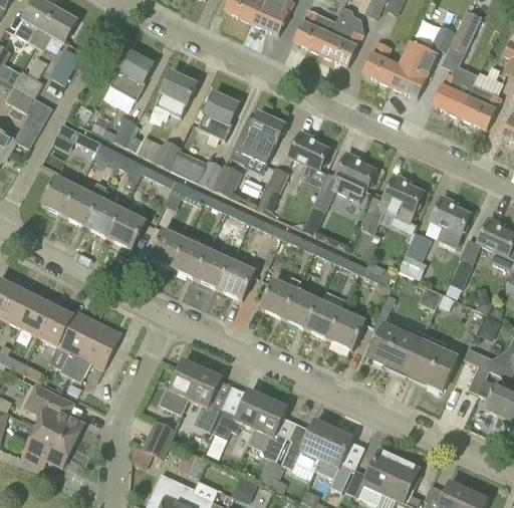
[(0,0),(0,17),(5,9),(10,0),(0,0)]
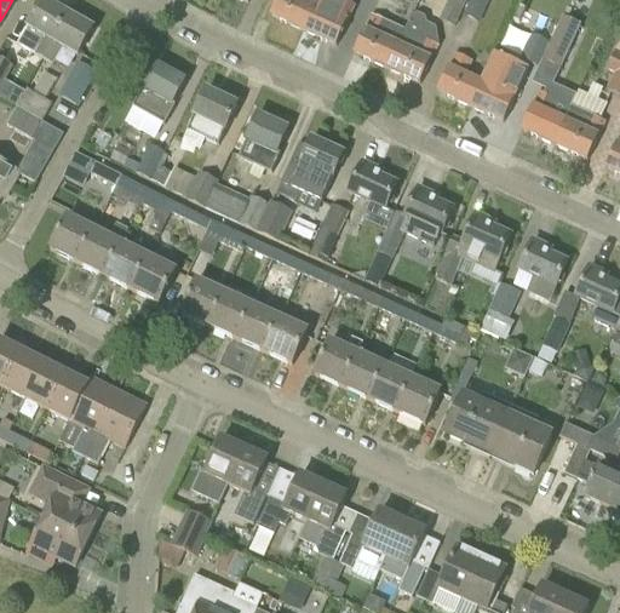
[(42,55),(68,11),(49,0),(40,0),(17,40),(42,55)]
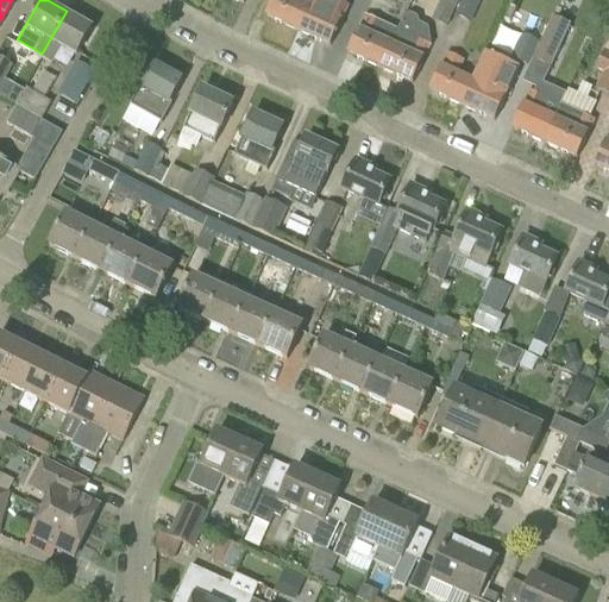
[(299,26),(309,0),(308,2),(302,0),(270,0),(265,11),(299,26)]
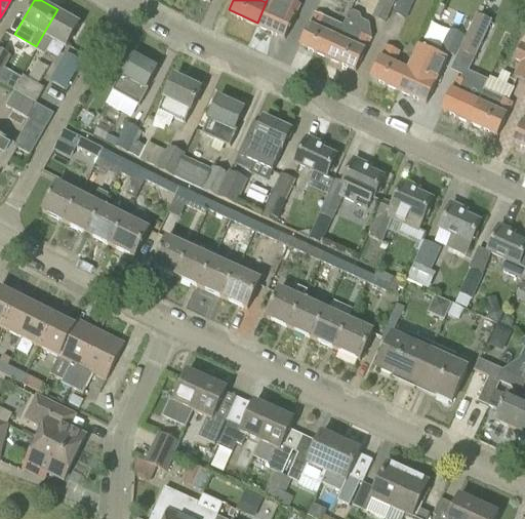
[(267,0),(257,23),(285,35),(299,2),(295,0),(267,0)]
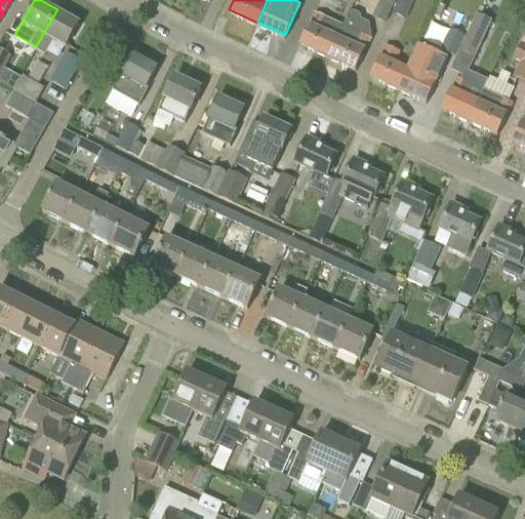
[(385,20),(393,0),(376,0),(371,13),(385,20)]
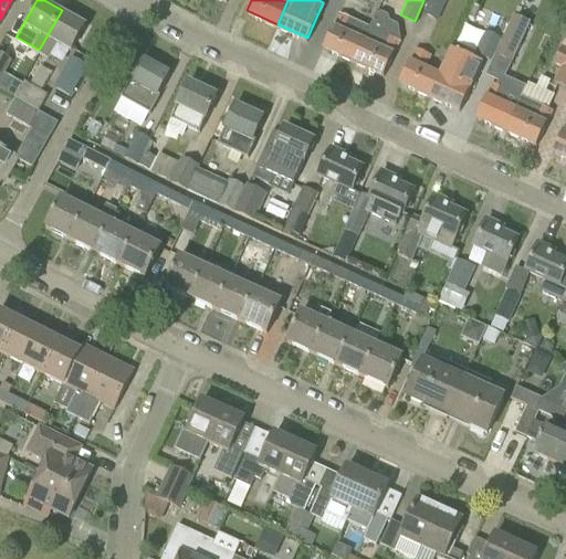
[(369,23),(353,59),(384,73),(399,38),(398,21),(389,18),(388,11),(380,8),(377,10),(376,10),(369,23)]
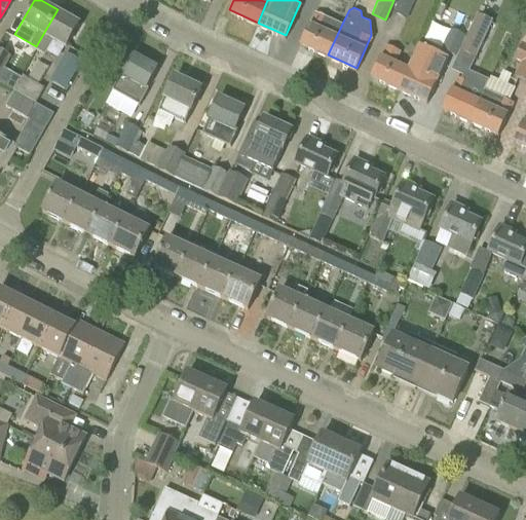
[(58,9),(36,46),(44,51),(52,36),(66,43),(79,21),(58,9)]
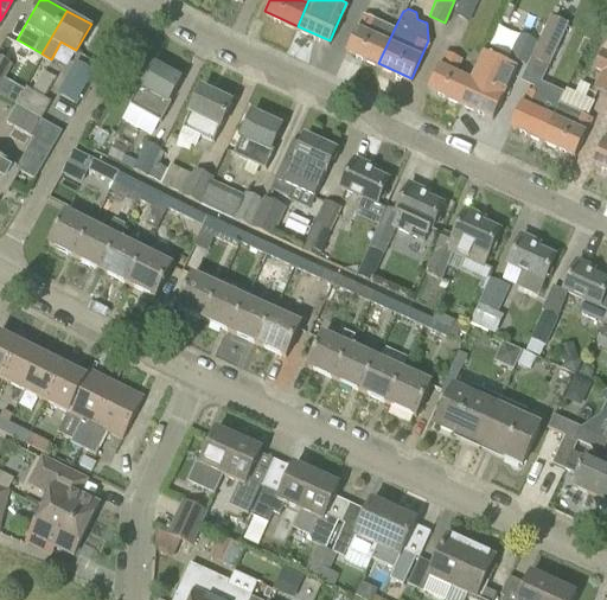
[(396,25),(364,11),(346,49),(378,63),(396,25)]
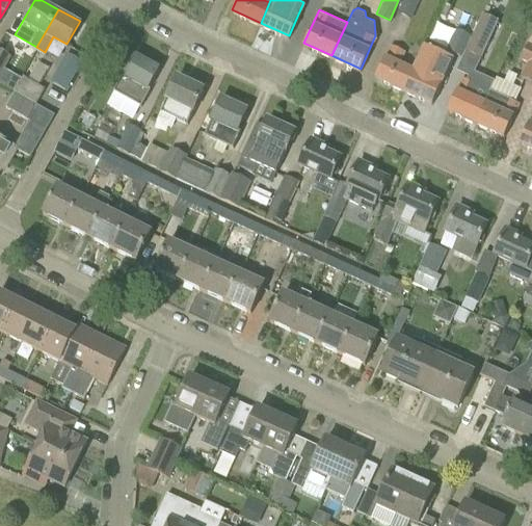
[(480,55),(495,24),(498,17),(482,10),(479,17),(464,49),(480,55)]
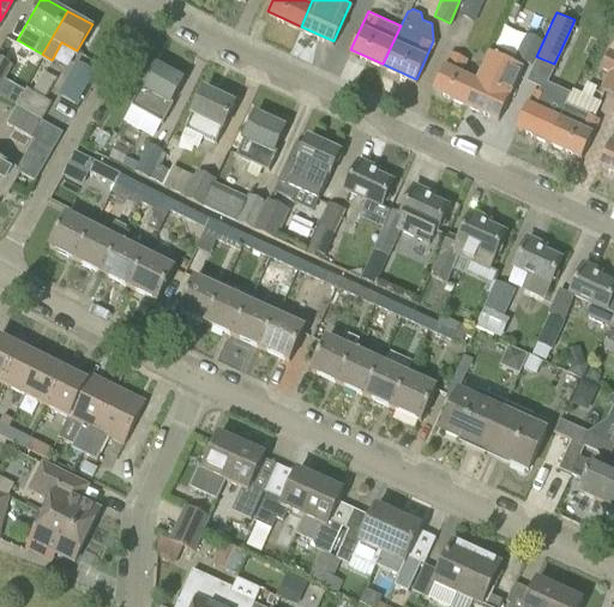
[(533,62),(543,37),(525,30),(515,54),(533,62)]
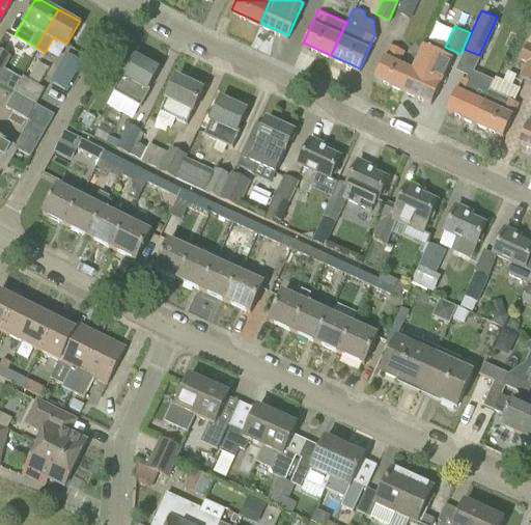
[(530,78),(530,42),(526,39),(519,55),(526,59),(520,74),(530,78)]
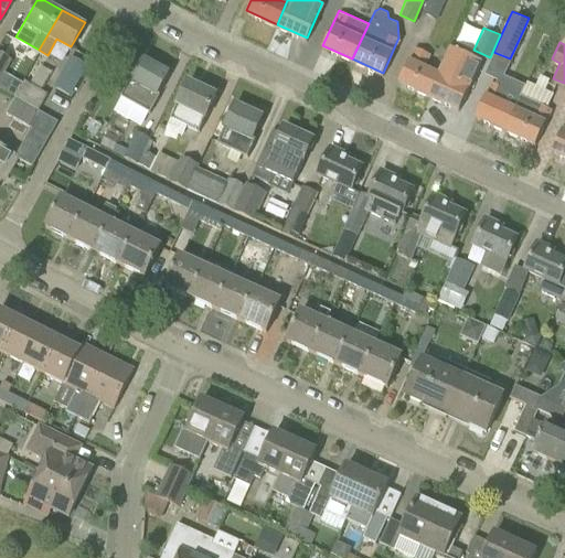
[(428,94),(438,72),(424,65),(429,51),(415,44),(398,79),(428,94)]
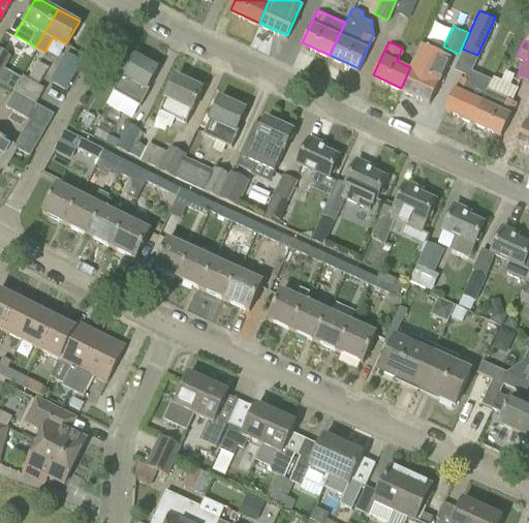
[(410,67),(401,88),(430,100),(450,56),(422,42),(410,67)]
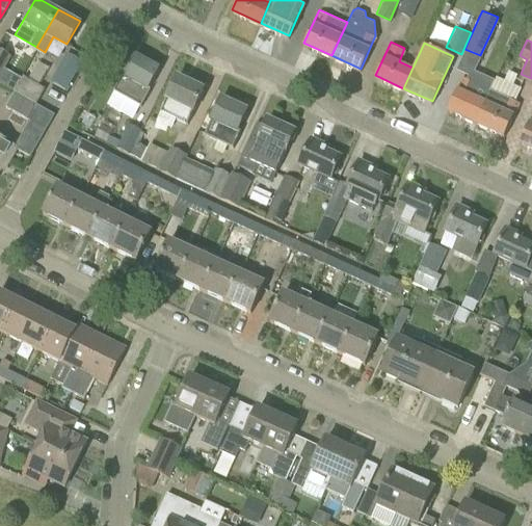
[(0,47),(0,72),(10,53),(0,47)]
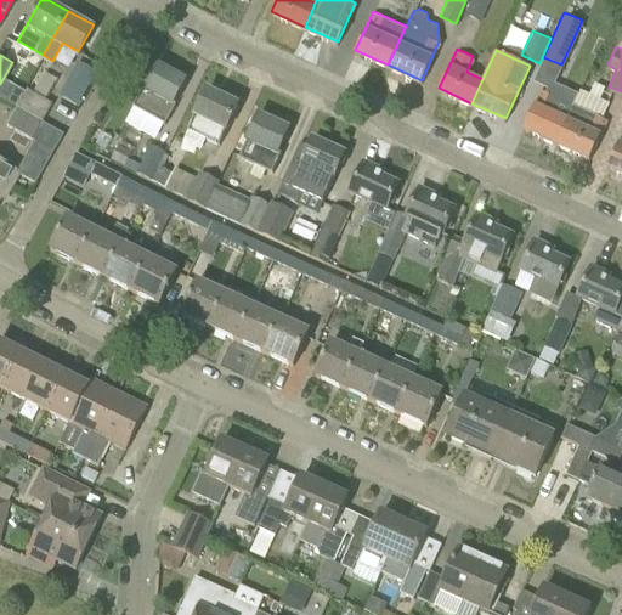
[(165,120),(175,102),(173,101),(186,77),(157,61),(134,103),(165,120)]
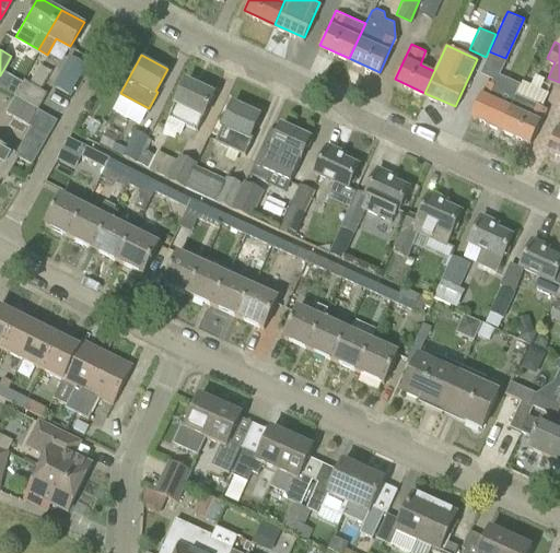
[(41,84),(50,67),(39,60),(30,79),(41,84)]
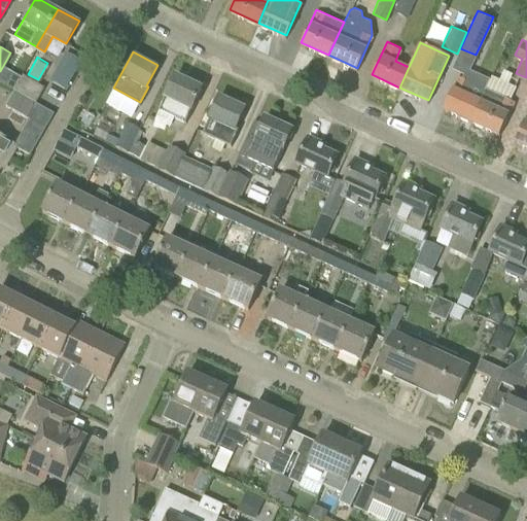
[(57,64),(49,78),(65,88),(73,73),(57,64)]
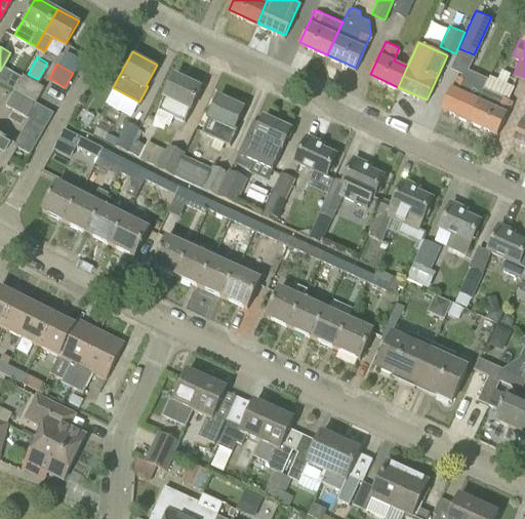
[(13,87),(35,100),(44,84),(23,72),(13,87)]
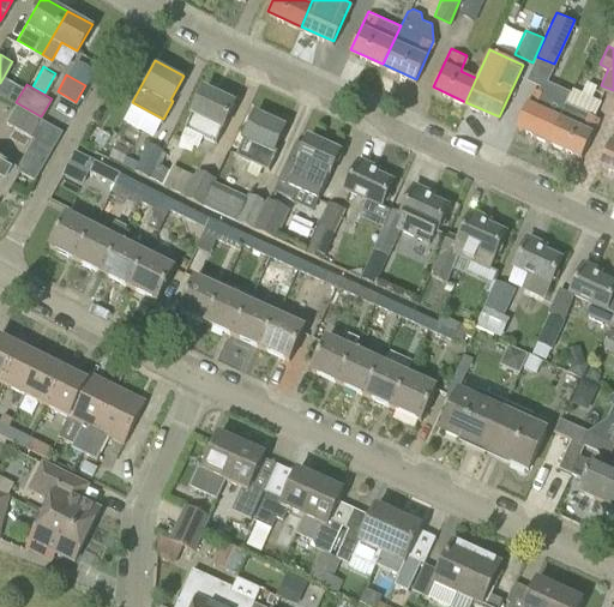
[(223,125),(235,101),(204,85),(192,110),(194,112),(188,126),(216,138),(222,125),(223,125)]
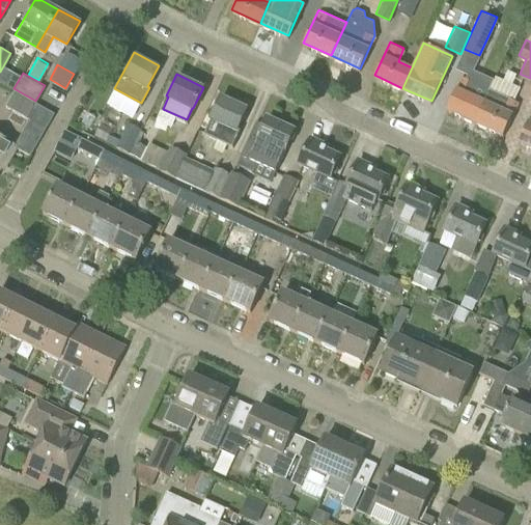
[(474,120),(490,87),(462,75),(446,108),(474,120)]
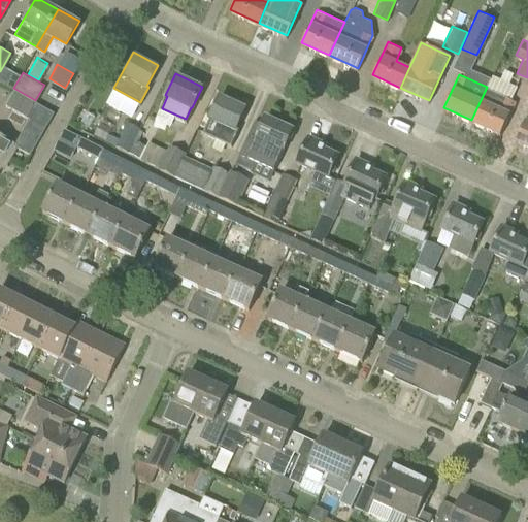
[(487,87),(471,120),(500,133),(515,100),(487,87)]
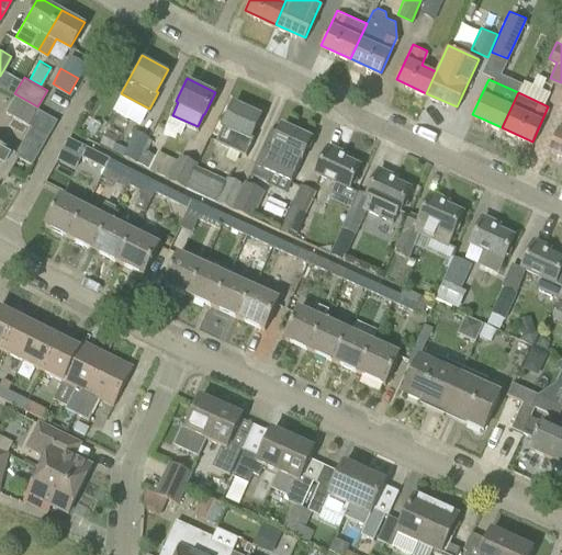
[(29,123),(37,106),(14,93),(6,110),(29,123)]
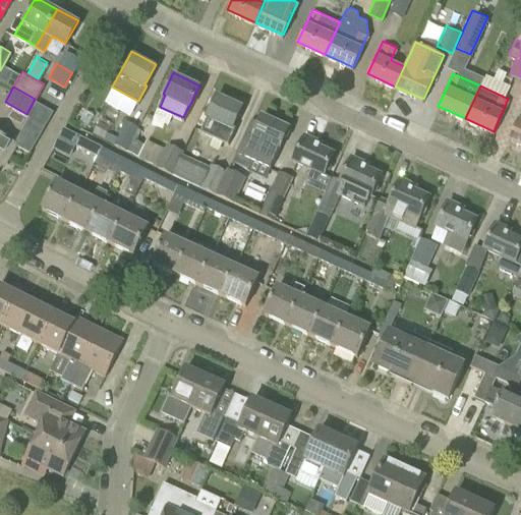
[(228,141),(235,125),(232,124),(241,104),(217,93),(200,128),(228,141)]
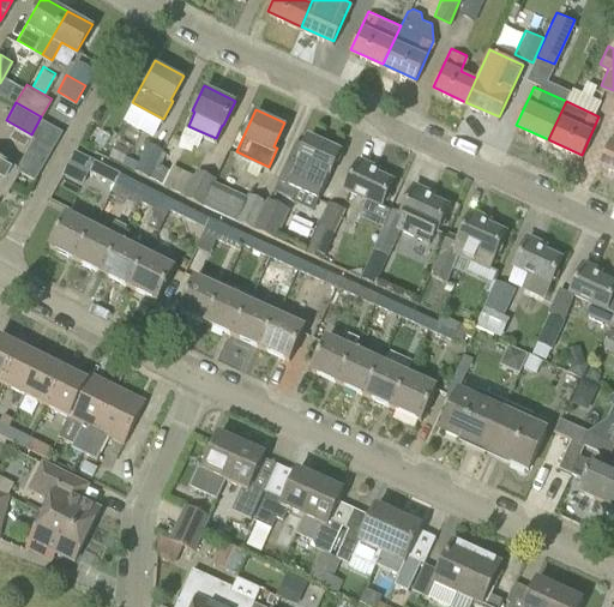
[(613,169),(613,128),(599,162),(613,169)]
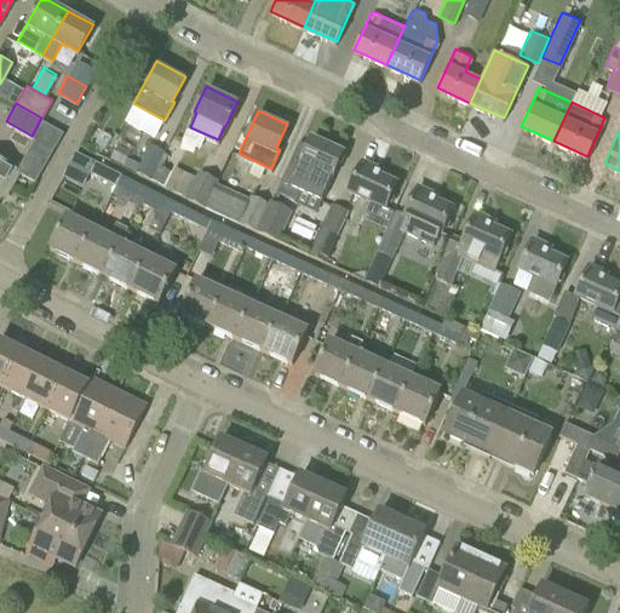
[(332,173),(343,149),(311,136),(300,159),(302,160),(297,172),(310,178),(315,166),(332,173)]
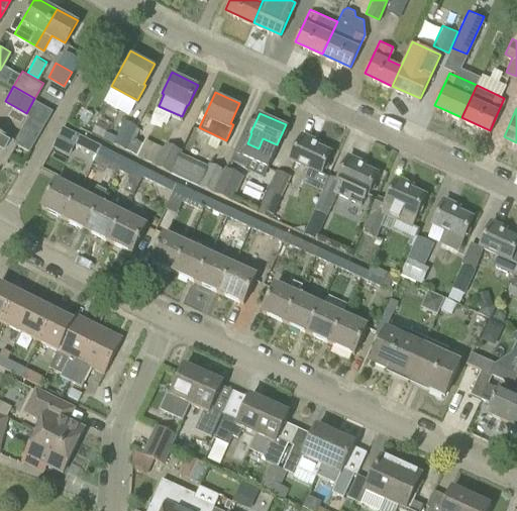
[(125,147),(136,123),(125,117),(113,141),(125,147)]
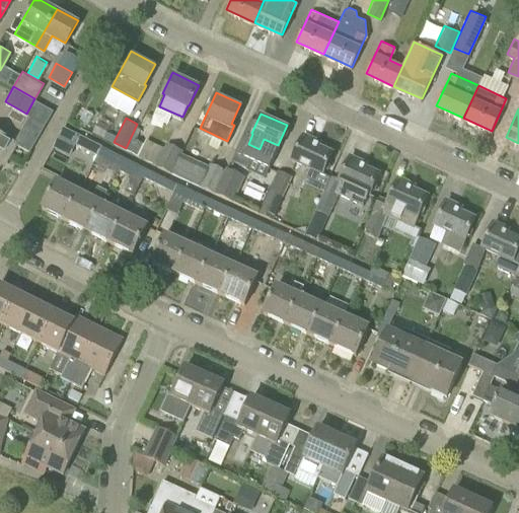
[(97,152),(101,144),(63,124),(52,144),(70,153),(75,141),(97,152)]
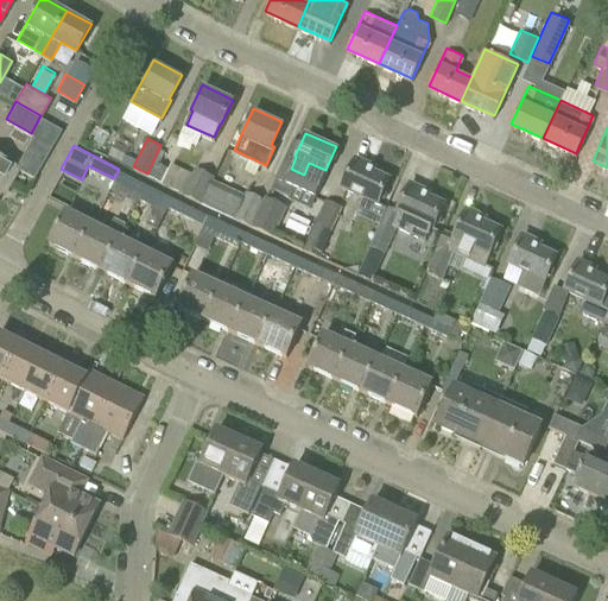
[(11,179),(18,165),(0,155),(0,188),(6,177),(11,179)]
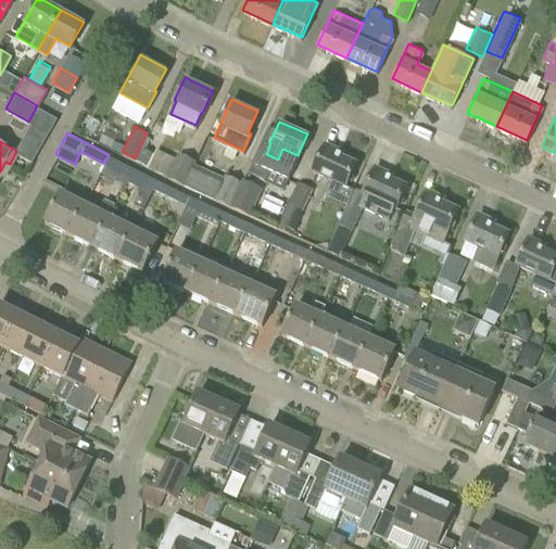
[(345,183),(356,161),(333,151),(336,147),(325,142),(313,169),(345,183)]
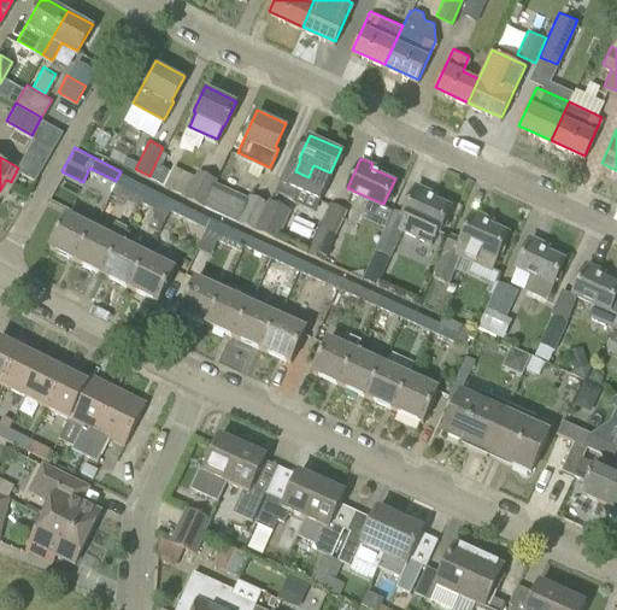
[(170,168),(157,162),(150,176),(204,203),(217,176),(198,168),(195,172),(172,162),(170,168)]
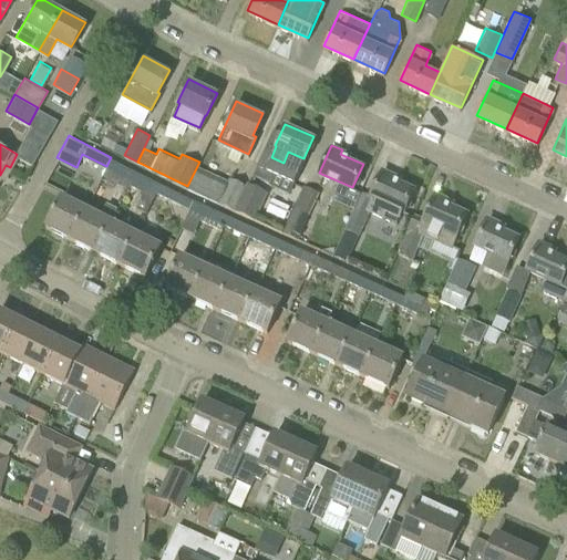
[(135,186),(142,173),(114,158),(106,175),(127,187),(130,183),(135,186)]
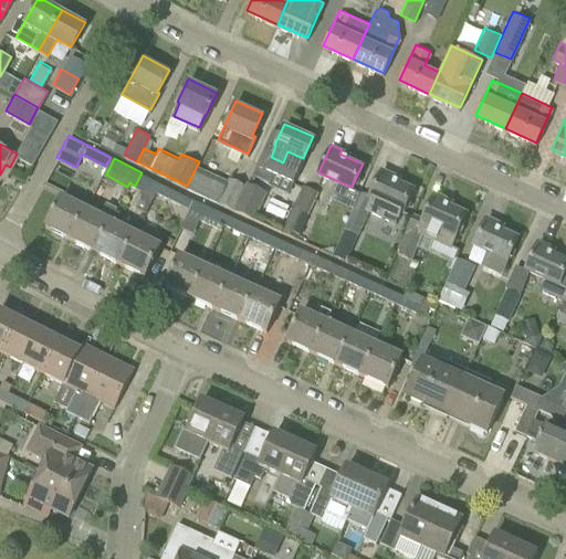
[(229,175),(227,178),(198,165),(188,187),(218,200),(233,208),(245,182),(229,175)]
